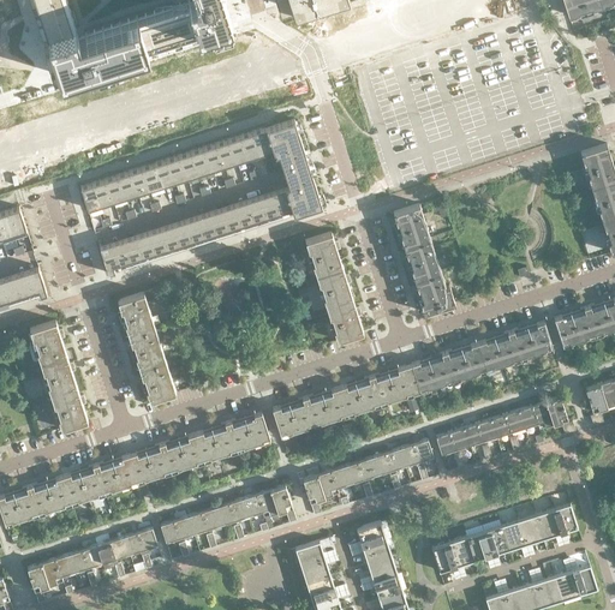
[(33,0),(46,41),(72,33),(71,33),(60,0),(33,0)]
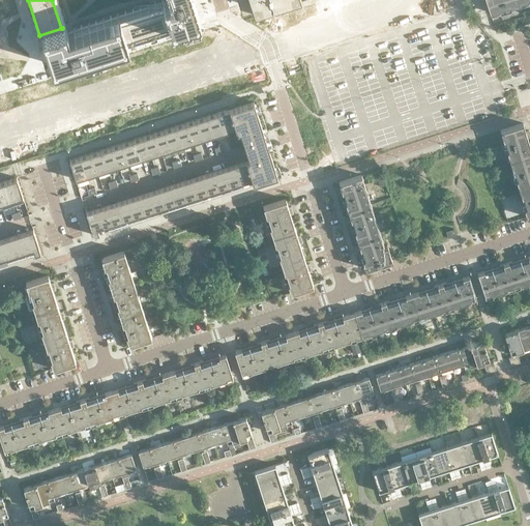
[(168,0),(169,4),(163,6),(170,30),(199,21),(192,0),(168,0)]
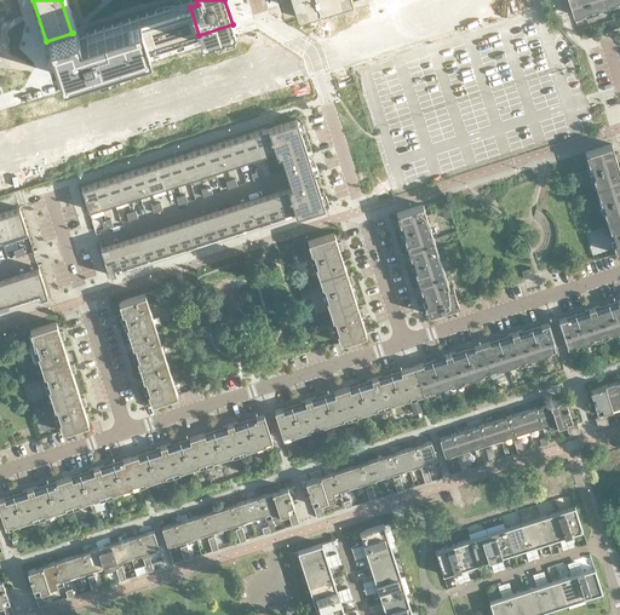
[(607,9),(603,0),(566,0),(573,19),(584,16),(583,15),(596,10),(597,12),(607,9)]
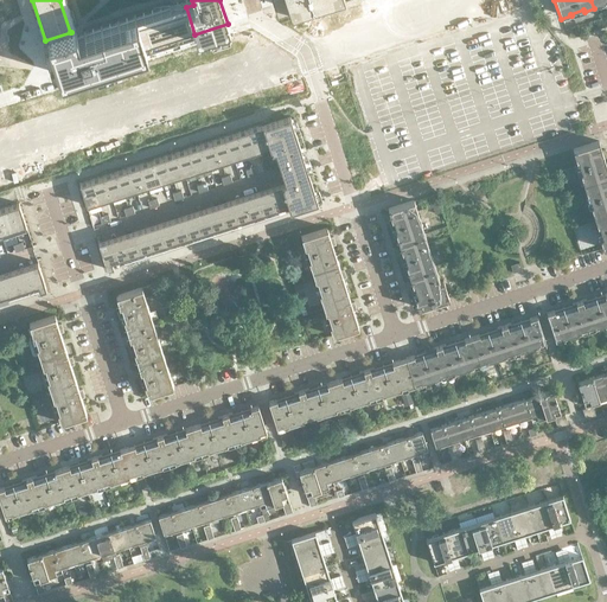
[(71,32),(45,40),(58,78),(195,34),(186,7),(74,43),(71,32)]
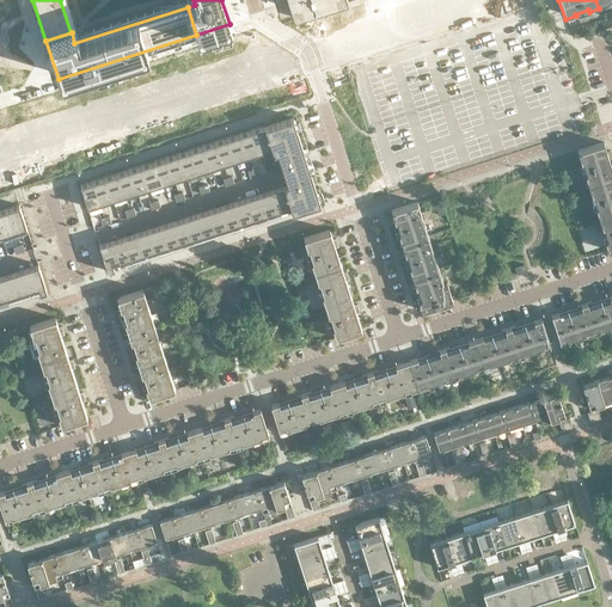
[(293,121),(265,130),(273,153),(271,153),(279,173),(282,172),(285,181),(281,182),(282,186),(283,190),(286,197),(286,196),(293,216),(320,208),(316,195),(314,189),(308,170),(305,159),(299,140),(297,134),(293,121)]
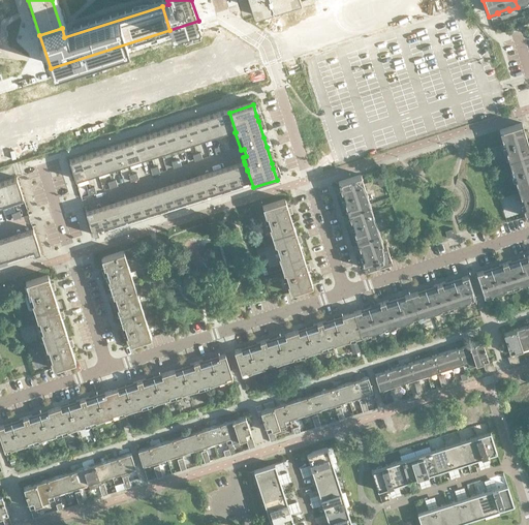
[(236,132),(229,113),(218,116),(224,135),(235,132),(236,132)]
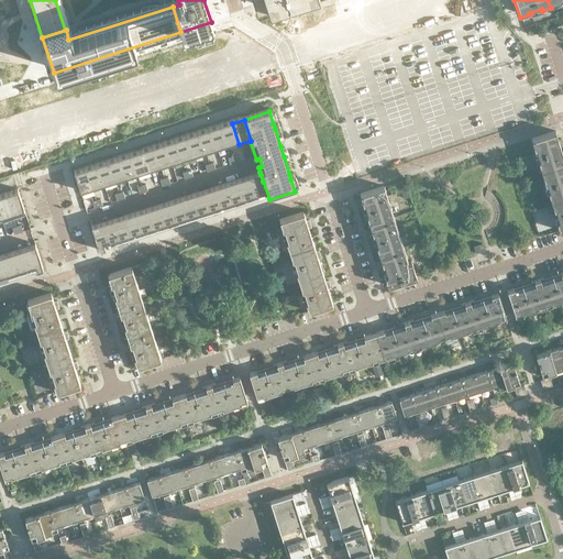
[(239,144),(232,123),(221,127),(228,148),(239,144)]
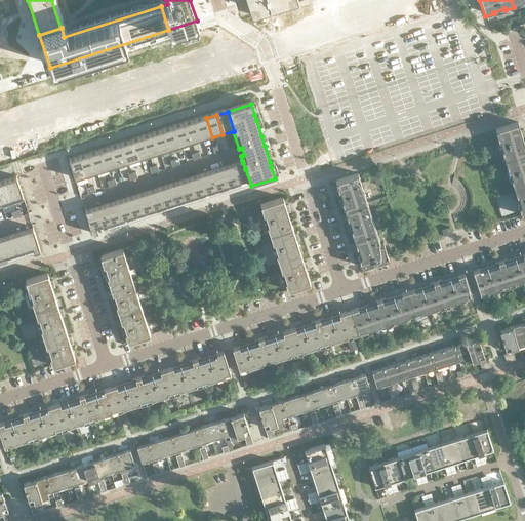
[(212,137),(206,118),(196,122),(202,142),(212,137)]
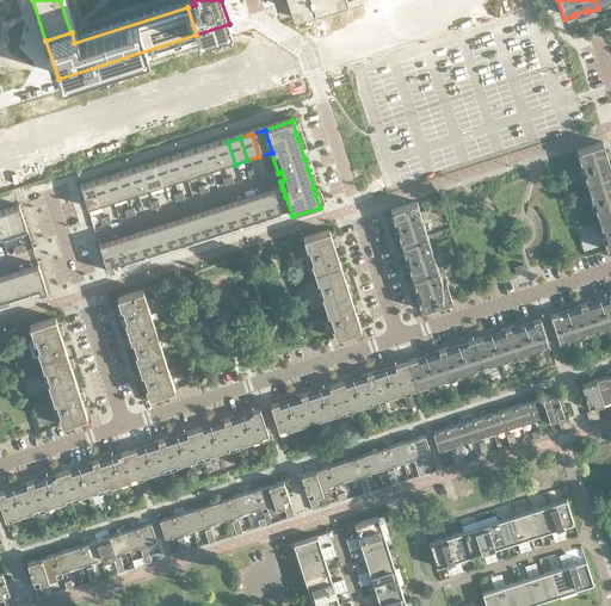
[(235,165),(228,142),(215,146),(222,168),(235,165)]
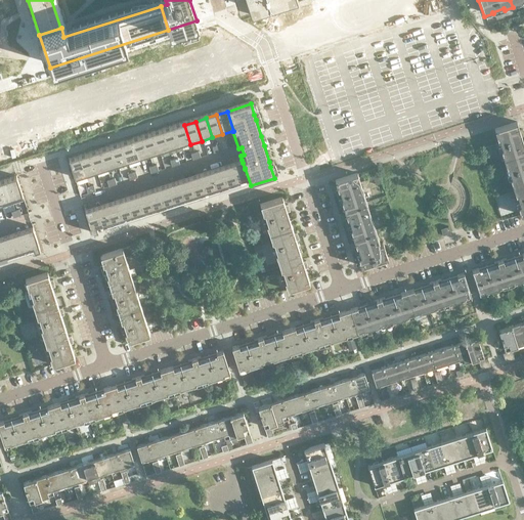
[(190,144),(184,125),(174,128),(180,147),(190,144)]
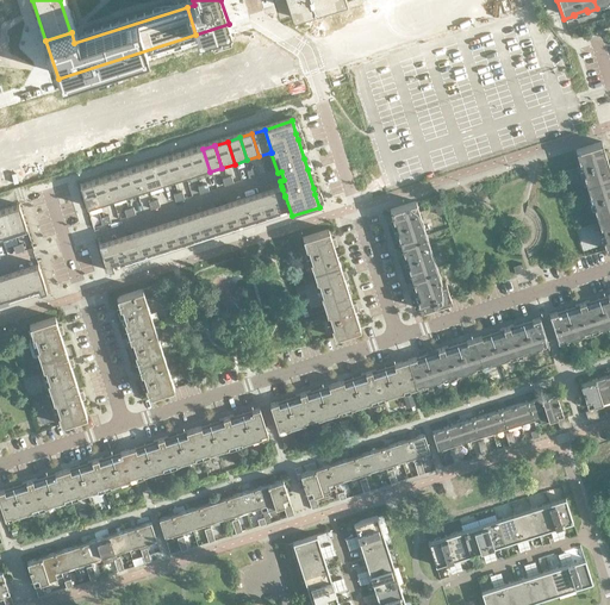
[(609,172),(608,166),(607,163),(609,162),(609,161),(608,155),(604,156),(602,145),(576,154),(579,164),(580,164),(585,178),(583,178),(590,198),(591,197),(596,210),(593,211),(597,220),(609,216),(609,172)]
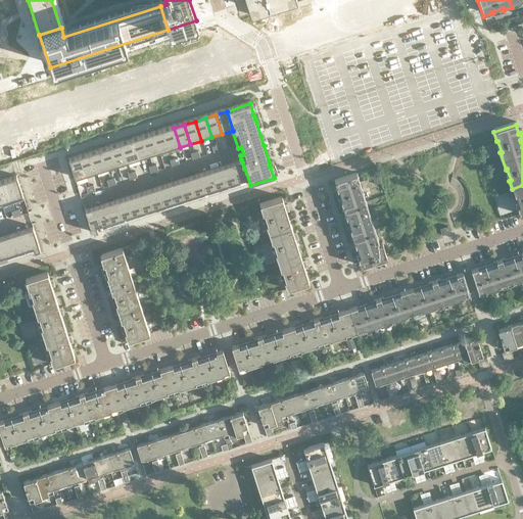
[(180,147),(174,128),(163,132),(170,150),(180,147)]
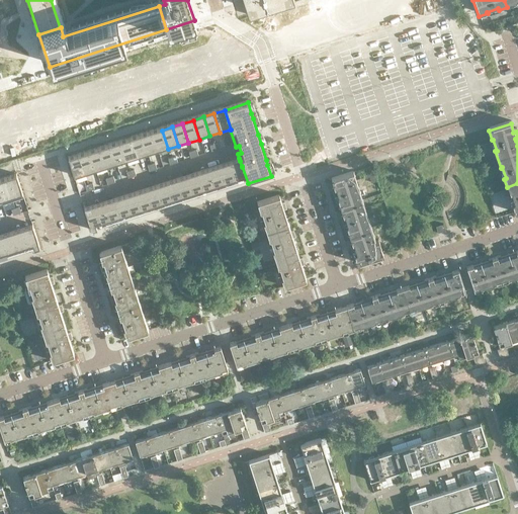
[(168,149),(162,131),(152,134),(158,153),(168,149)]
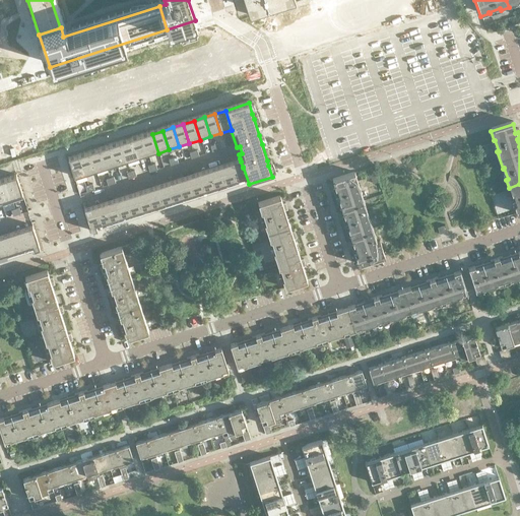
[(158,153),(152,134),(141,137),(147,156),(158,153)]
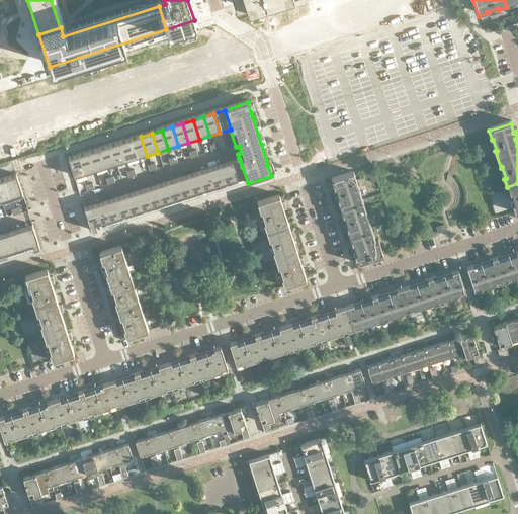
[(147,156),(141,137),(131,141),(137,159),(147,156)]
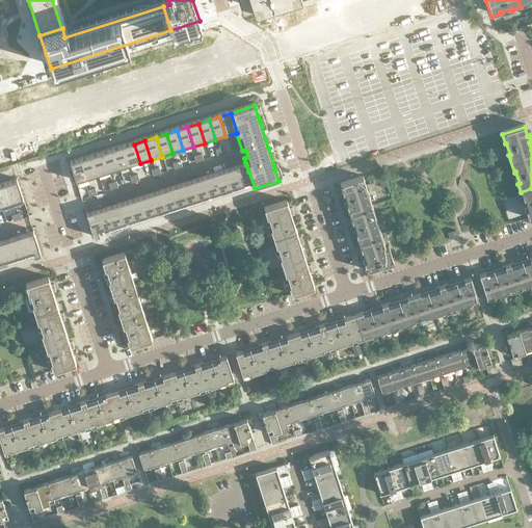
[(140,163),(134,144),(124,148),(130,167),(140,163)]
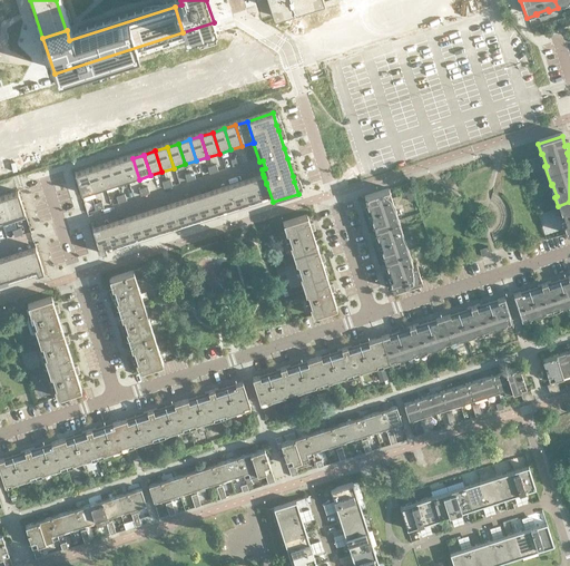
[(139,179),(133,158),(120,162),(127,183),(139,179)]
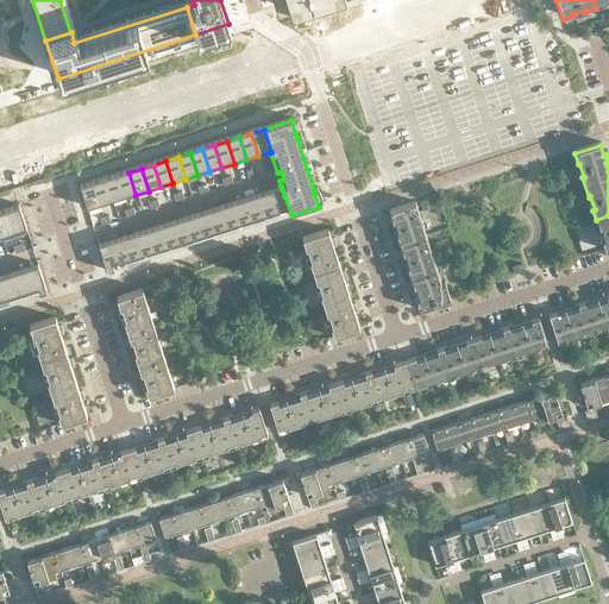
[(136,195),(129,172),(117,176),(124,199),(136,195)]
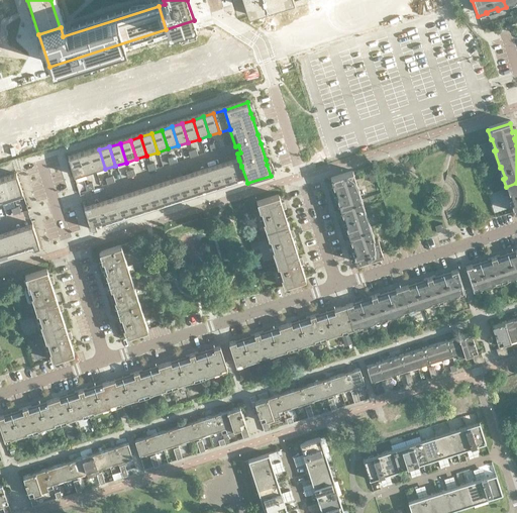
[(105,169),(99,149),(89,154),(95,172),(105,169)]
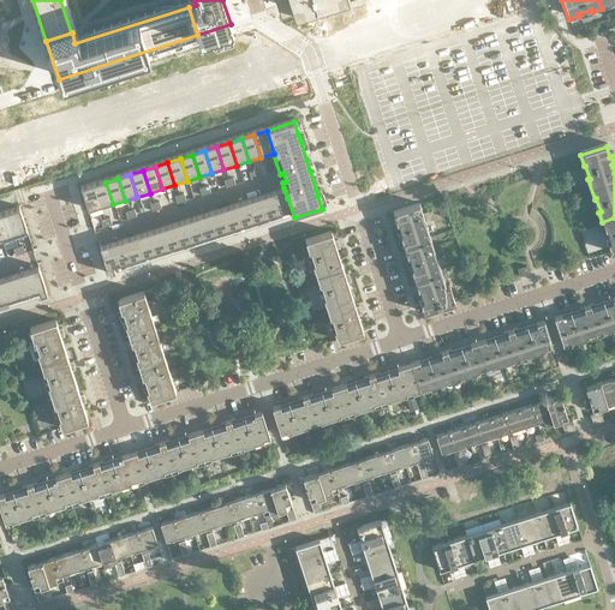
[(113,204),(106,183),(94,186),(101,209),(113,204)]
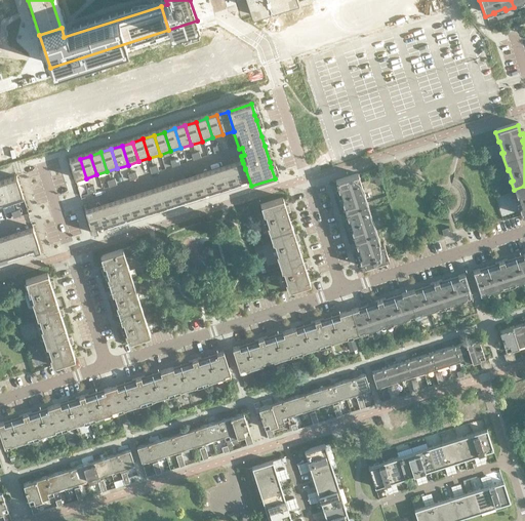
[(86,178),(80,159),(69,162),(75,182),(86,178)]
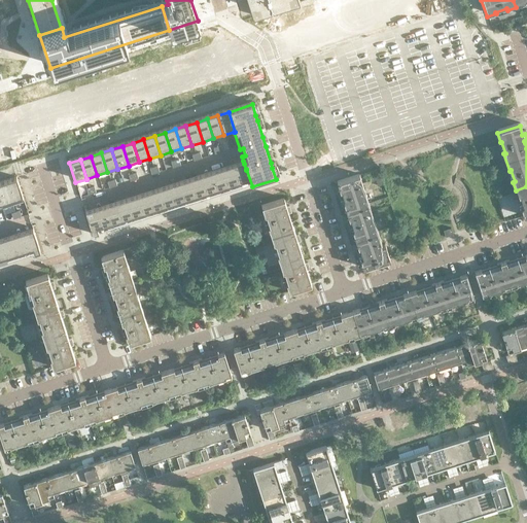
[(246,169),(246,170),(244,164),(234,167),(236,173),(241,189),(252,186),(246,169)]
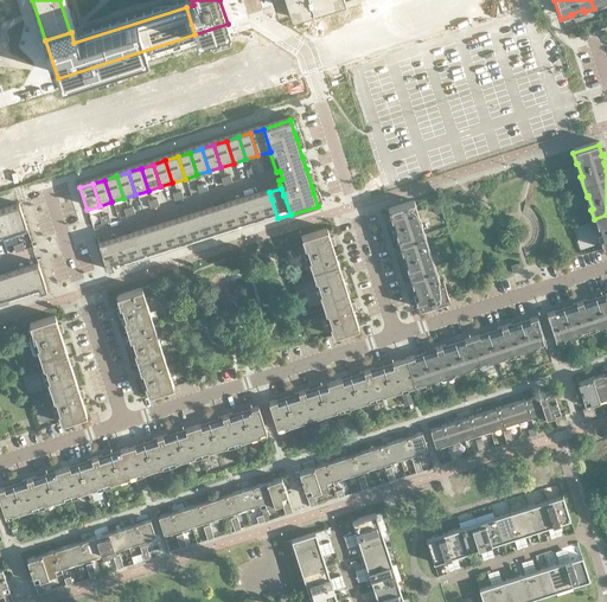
[(278,218),(272,199),(269,192),(257,196),(260,203),(266,223),(278,218)]
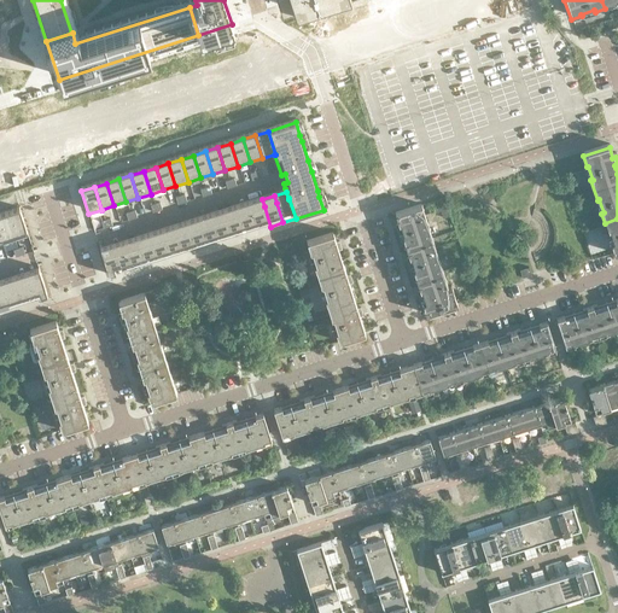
[(270,227),(264,206),(262,199),(250,204),(252,210),(258,231),(269,227),(270,227)]
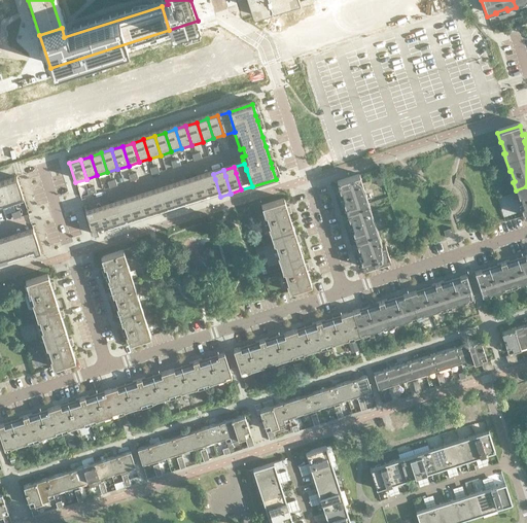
[(220,197),(215,179),(213,174),(202,177),(204,183),(210,200),(218,198),(220,197)]
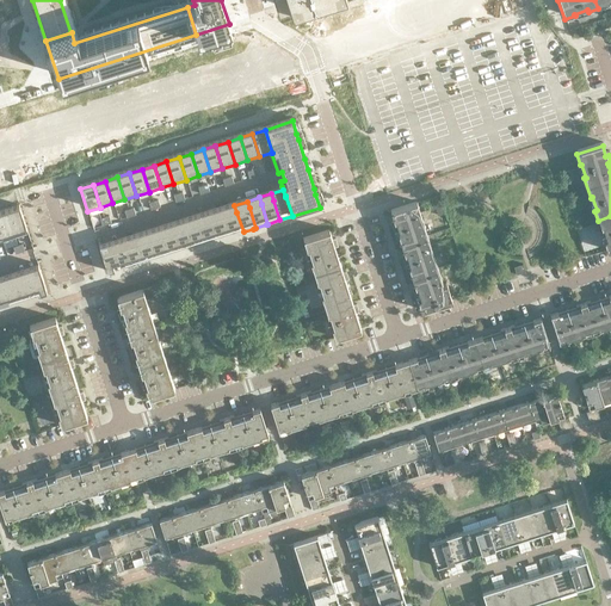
[(244,232),(236,212),(234,205),(222,209),(224,216),(230,236),(241,233),(244,232)]
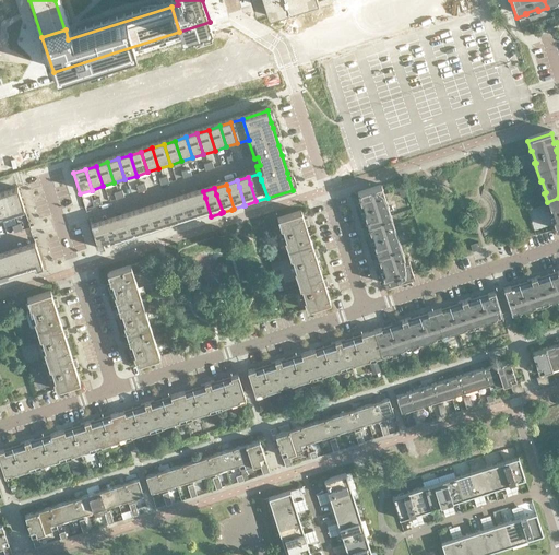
[(391,220),(381,188),(357,196),(363,212),(364,211),(366,217),(364,217),(367,227),(391,220)]
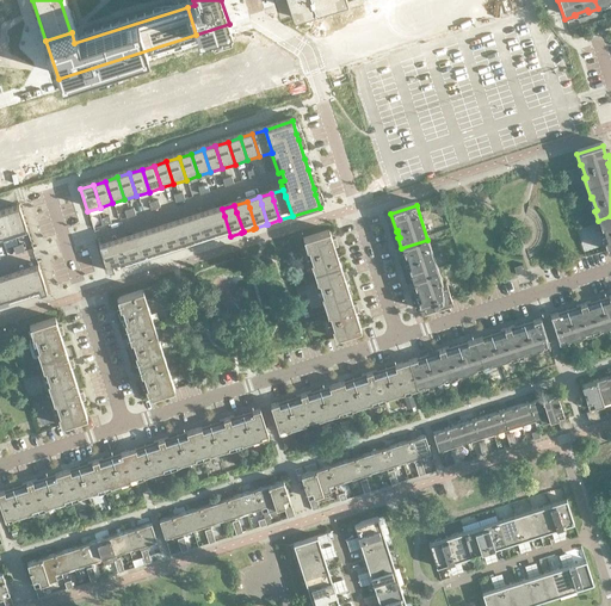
[(14,241),(28,237),(26,232),(25,228),(23,218),(22,218),(19,209),(6,214),(14,241)]
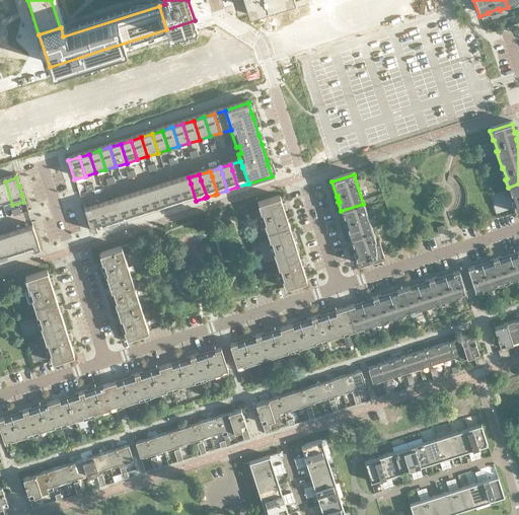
[(196,201),(191,184),(189,177),(178,180),(180,187),(186,204),(196,201)]
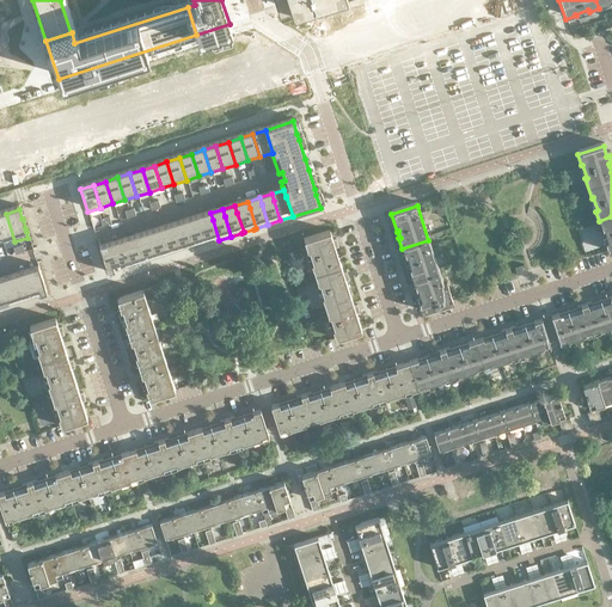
[(219,240),(213,220),(210,213),(199,218),(200,225),(207,244),(219,240)]
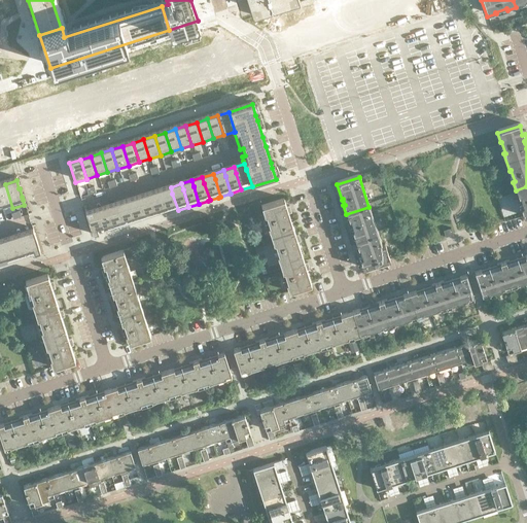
[(0,204),(2,211),(12,208),(5,184),(0,185),(0,204)]
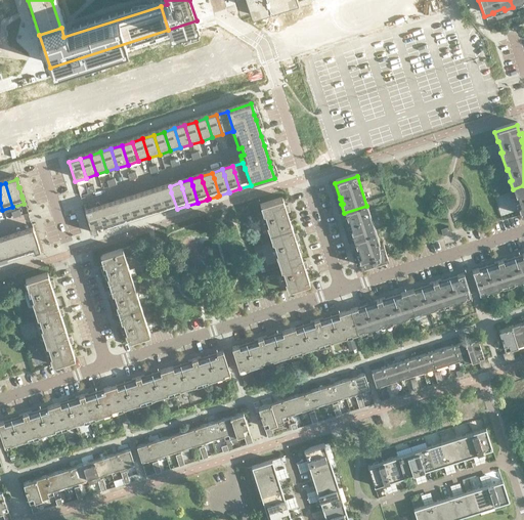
[(523,217),(523,185),(513,189),(515,198),(517,198),(520,209),(518,210),(521,218),(523,217)]
